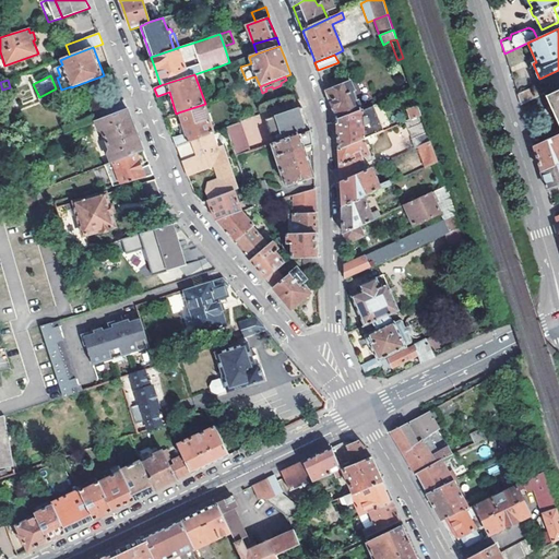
[(351,81),(325,91),(331,105),(337,119),(363,109),(358,99),(356,100),(352,92),(355,91),(351,81)]
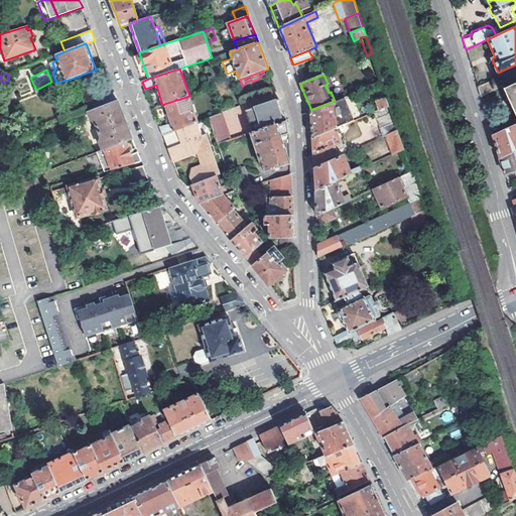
[(494,78),(478,86),(481,97),(500,88),(497,80),(494,78)]
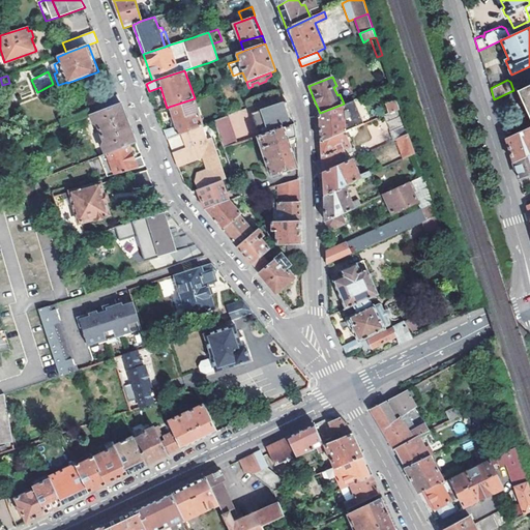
[(9,83),(2,85),(7,101),(16,98),(11,82),(9,83)]
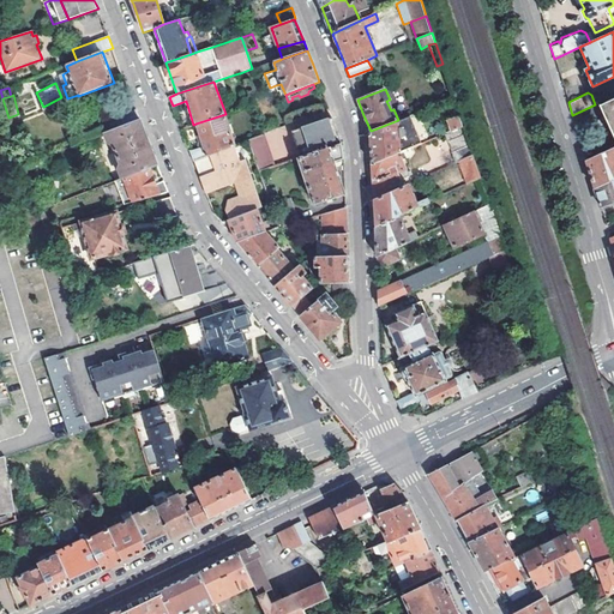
[(613,134),(613,97),(603,103),(601,104),(605,114),(613,134)]
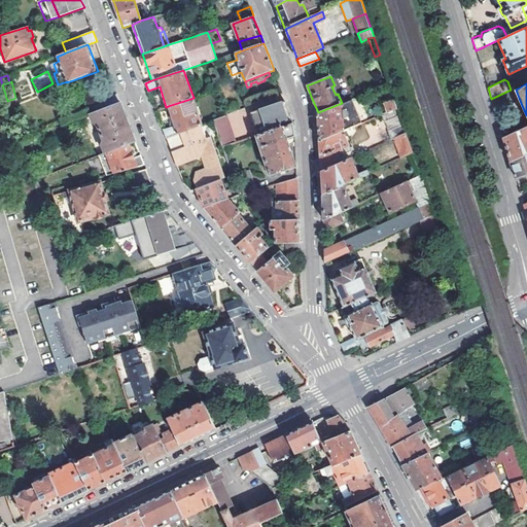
[(394,100),(392,93),(384,96),(386,103),(394,100)]
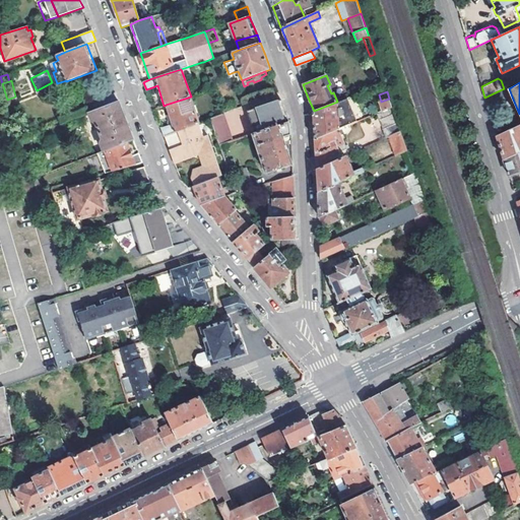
[(88,105),(90,112),(119,101),(116,92),(92,102),(92,104),(88,105)]
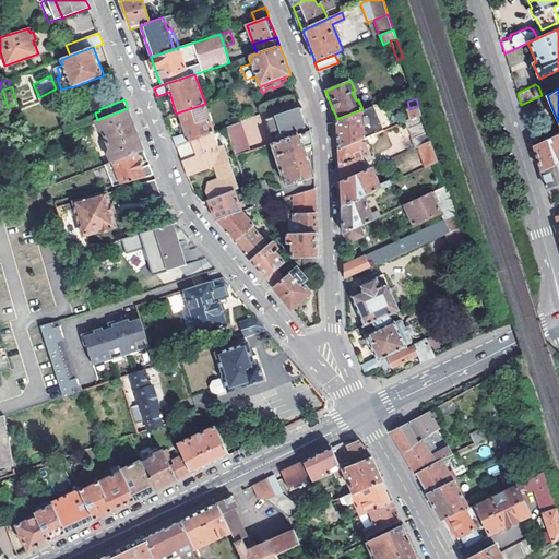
[(214,128),(209,114),(205,104),(178,113),(185,133),(174,138),(176,146),(213,132),(215,131),(214,128)]
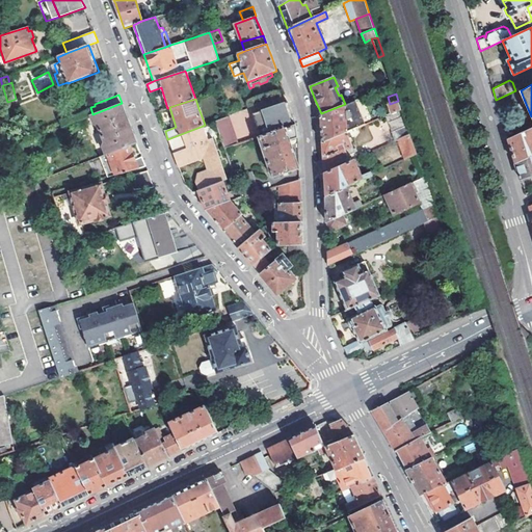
[(401,108),(398,101),(390,104),(388,104),(391,113),(401,108)]
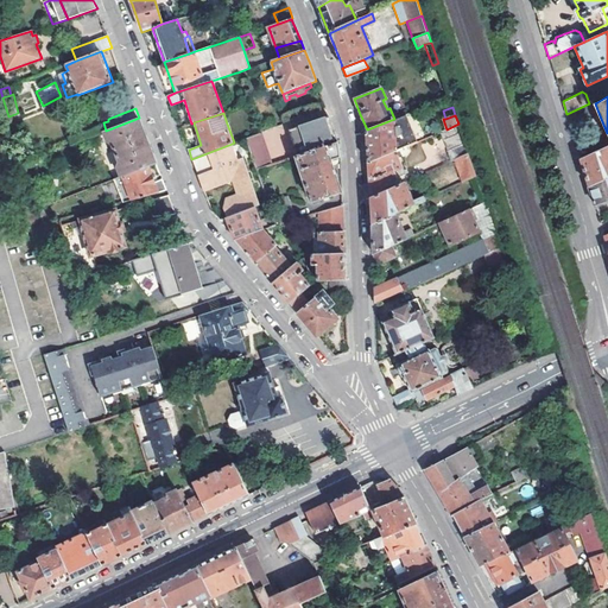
[(299,154),(339,141),(334,130),(329,116),(290,130),(299,154)]
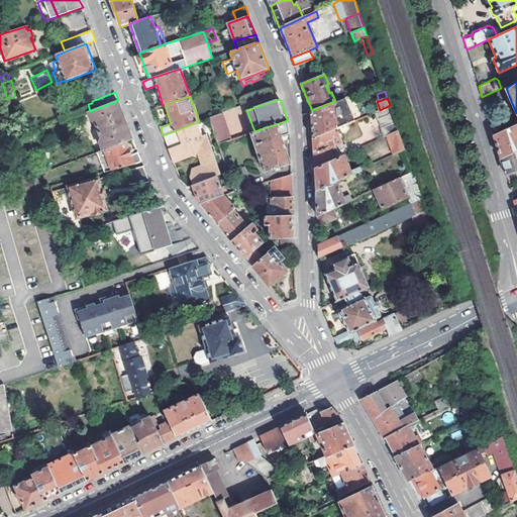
[(335,101),(312,110),(313,124),(314,138),(336,128),(335,105),(340,102),(339,99),(335,101)]
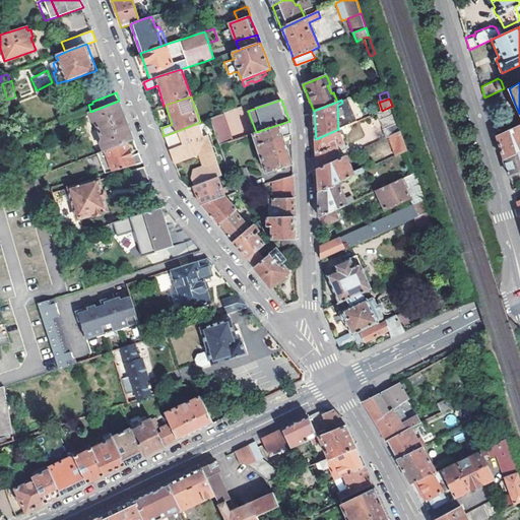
[(127,121),(119,101),(90,112),(88,113),(91,120),(96,123),(103,137),(100,142),(103,151),(127,142),(133,139),(127,121)]
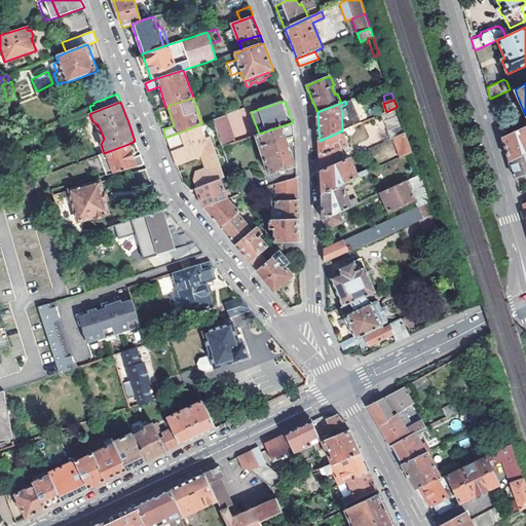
[(405,133),(397,107),(386,112),(381,114),(391,140),(392,139),(405,133)]
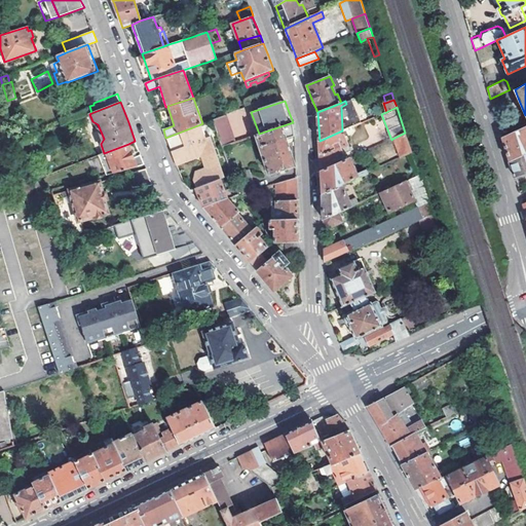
[(224,115),(213,120),(223,146),(235,142),(225,115),(224,115)]
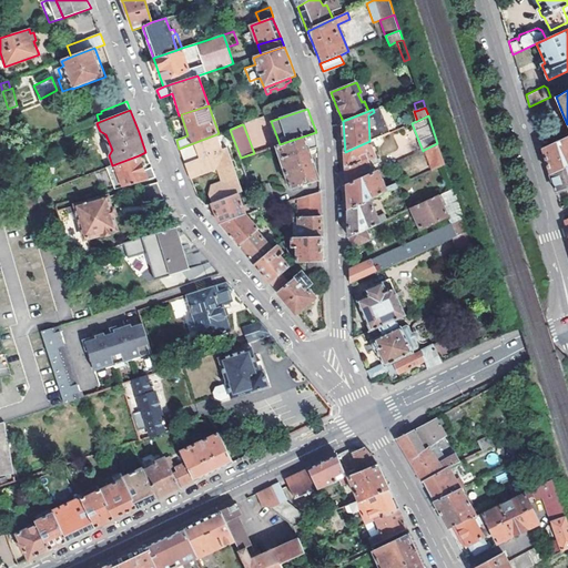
[(292,189),(320,180),(310,150),(317,146),(316,132),(280,144),(276,145),(292,189)]
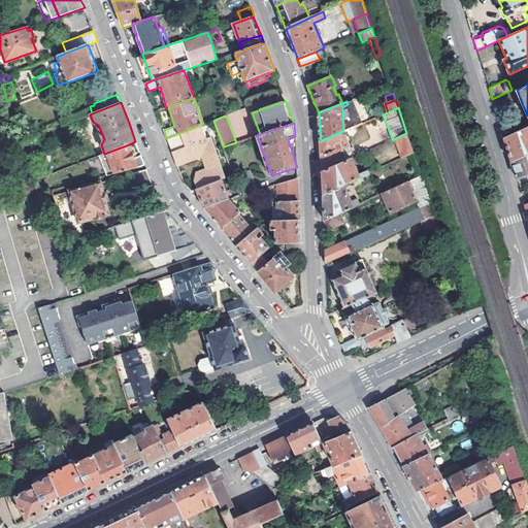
[(180,159),(186,162),(201,156),(206,169),(196,173),(195,183),(197,189),(221,179),(226,178),(210,137),(206,138),(201,125),(166,138),(171,152),(177,150),(180,159)]
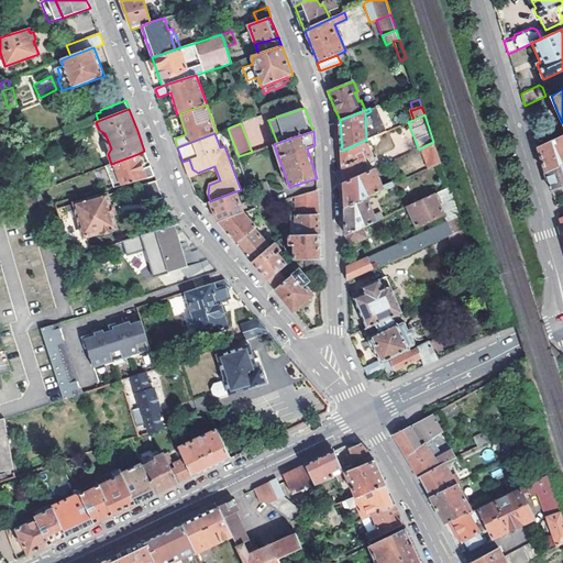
[(544,167),(545,172),(562,163),(562,134),(538,146),(544,167)]
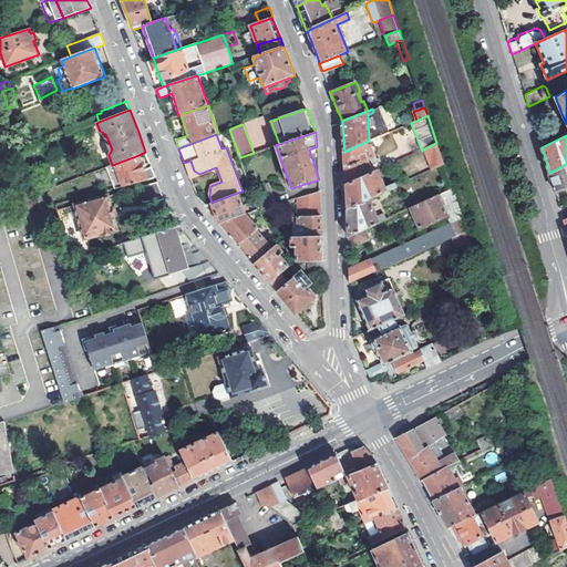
[(381,136),(369,141),(344,152),(346,178),(347,184),(370,174),(368,166),(378,162),(371,146),(375,146),(380,144),(383,141),(381,136)]
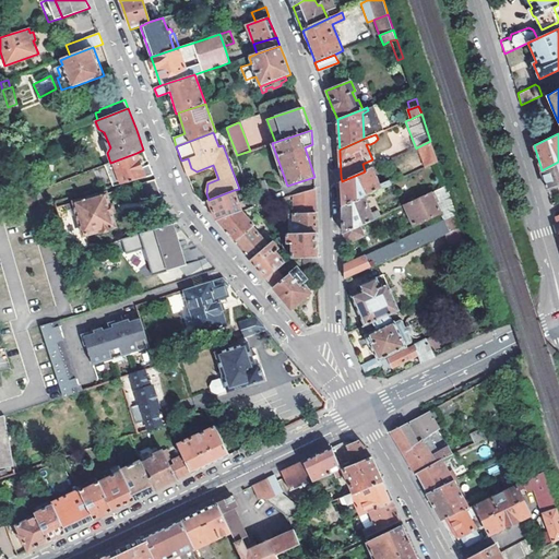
[(438,162),(430,141),(417,147),(426,167),(438,162)]
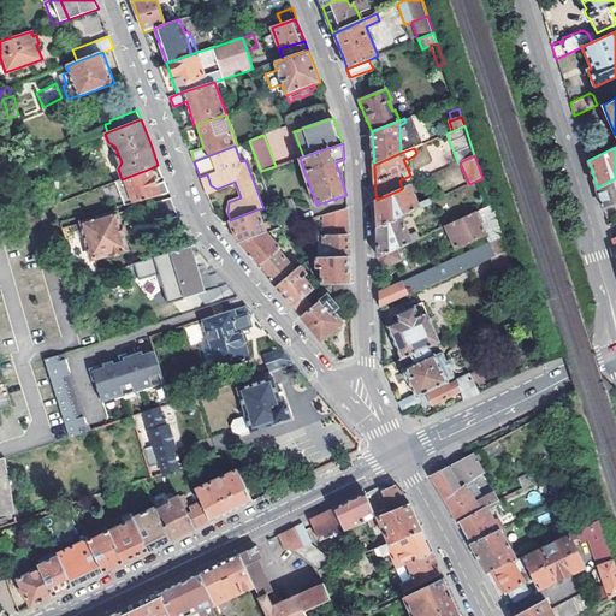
[(116,182),(125,205),(169,193),(165,181),(155,184),(150,169),(122,179),(116,182)]
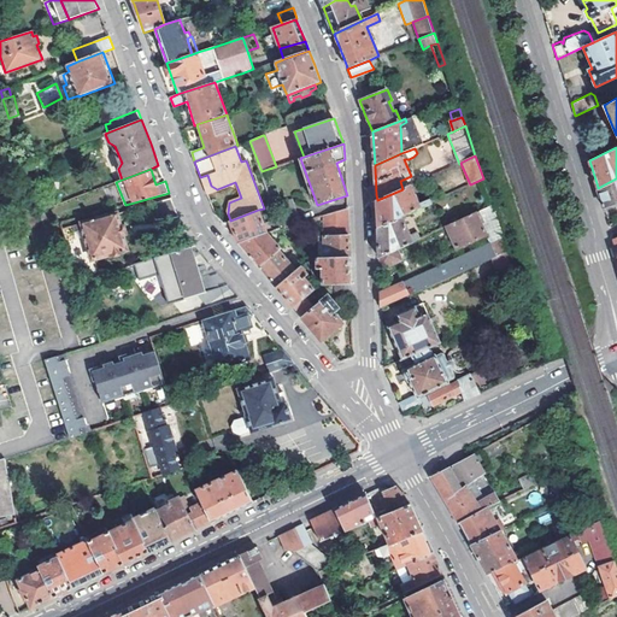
[(207,175),(200,177),(203,182),(206,193),(217,189),(211,186),(207,175)]
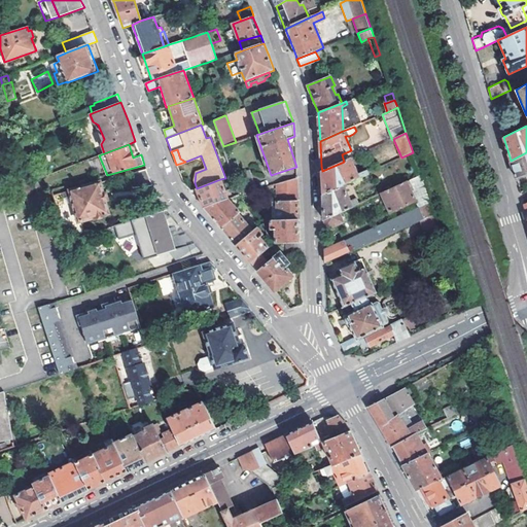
[(29,151),(24,153),(28,164),(33,162),(29,151)]
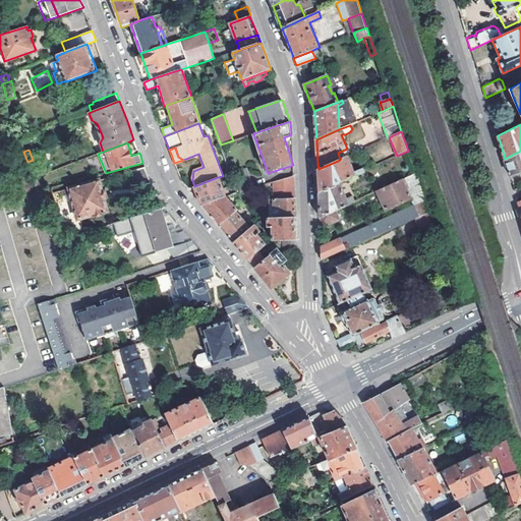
[(520,151),(505,159),(509,174),(520,170),(520,151)]
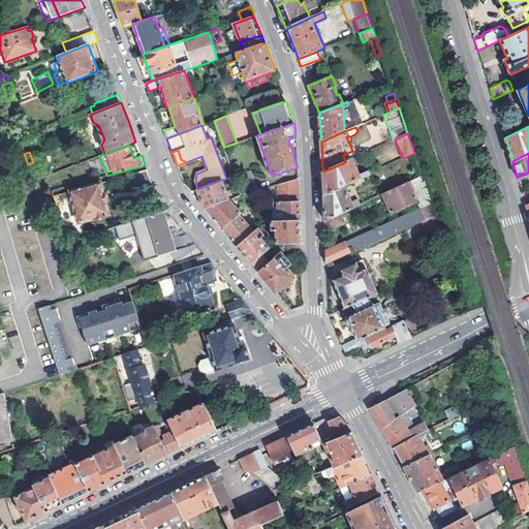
[(324,195),(344,187),(354,182),(361,179),(370,175),(370,174),(373,173),(370,168),(358,174),(351,159),(345,162),(323,172),(323,183),(324,195)]
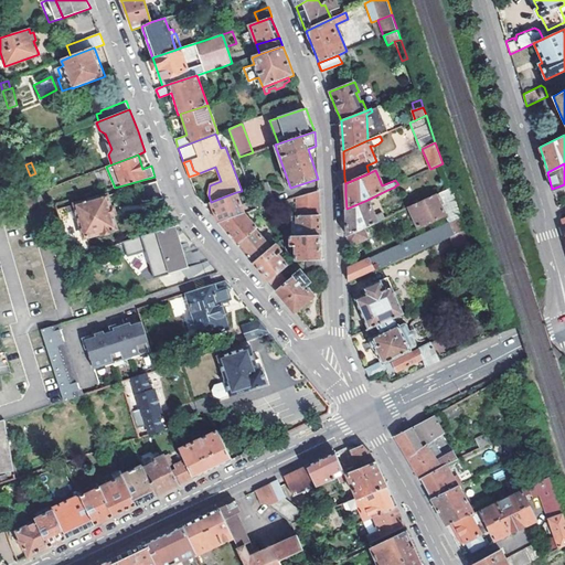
[(163,199),(157,181),(136,187),(140,201),(163,199)]
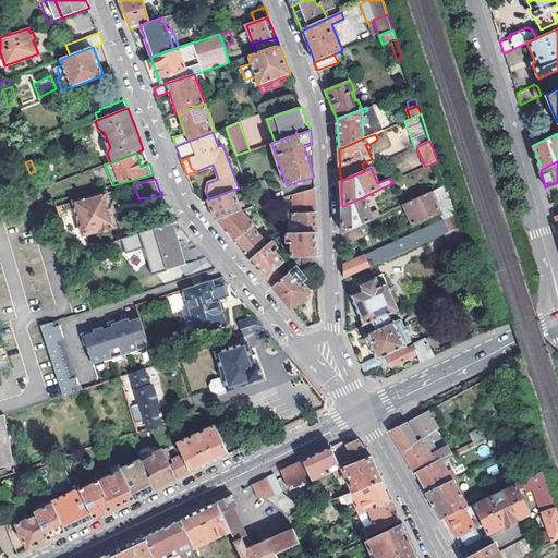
[(247,187),(251,198),(276,190),(273,180),(247,187)]
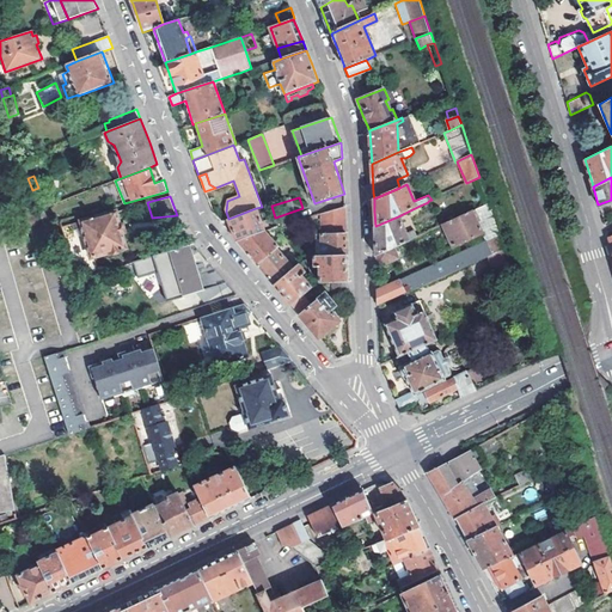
[(320,213),(322,233),(346,232),(344,204),(320,213)]
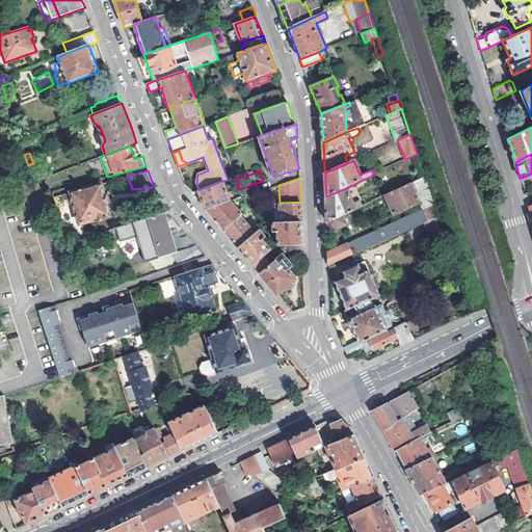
[(46,195),(42,180),(33,183),(37,197),(46,195)]
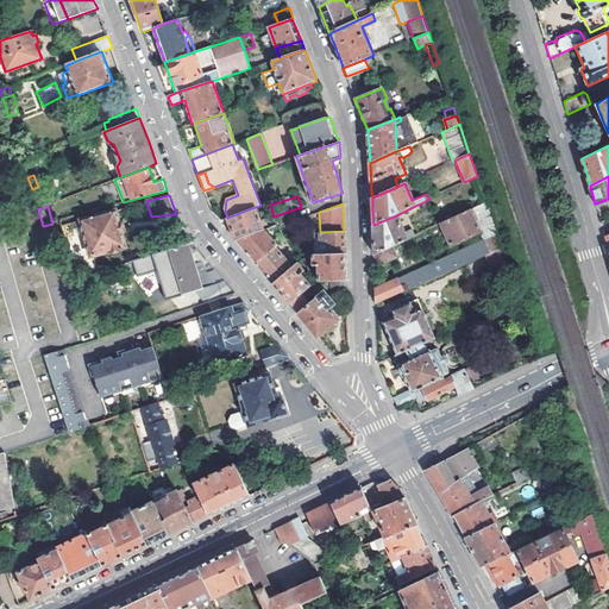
[(236,240),(263,231),(259,220),(255,207),(227,218),(236,240)]
